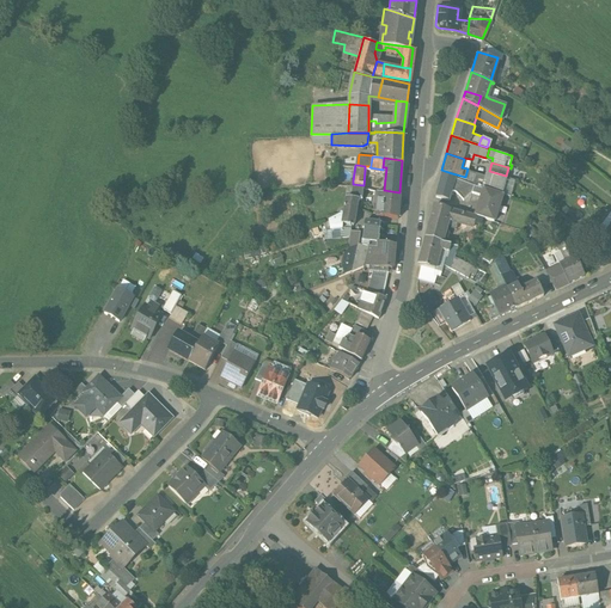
[(476,172),(468,169),(465,177),(472,179),(476,172)]
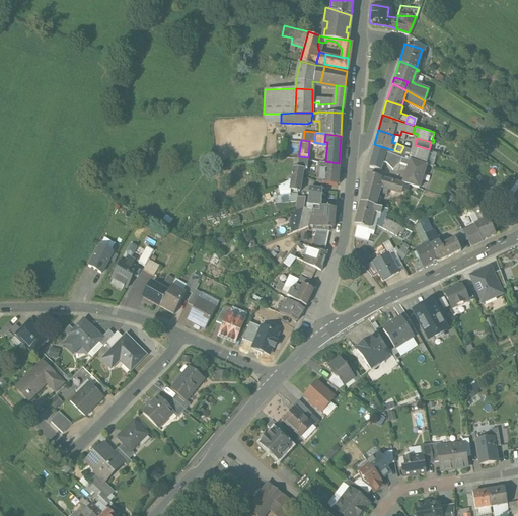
[(385,150),(374,146),(369,164),(380,167),(381,163),(382,160),(385,150)]
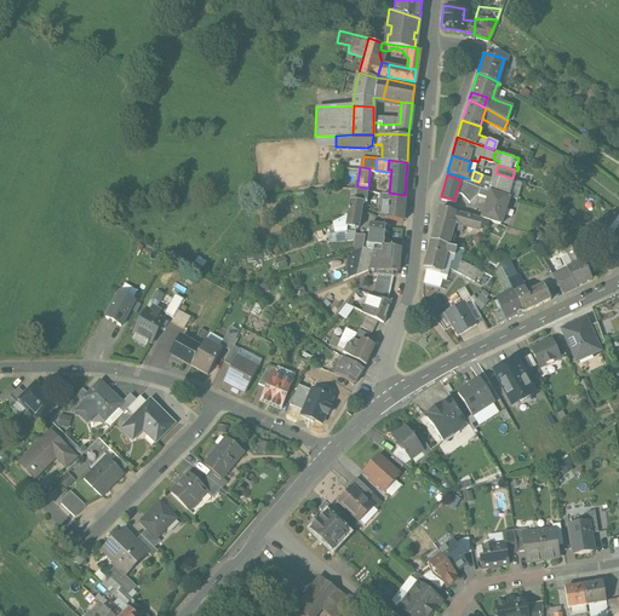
[(487,176),(482,174),(479,182),(477,185),(479,185),(487,189),(492,177),(487,176)]
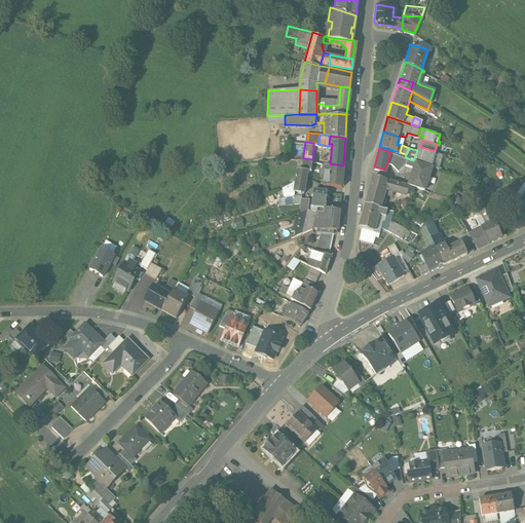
[(405,157),(390,152),(387,162),(391,163),(398,170),(404,163),(406,157),(405,157)]
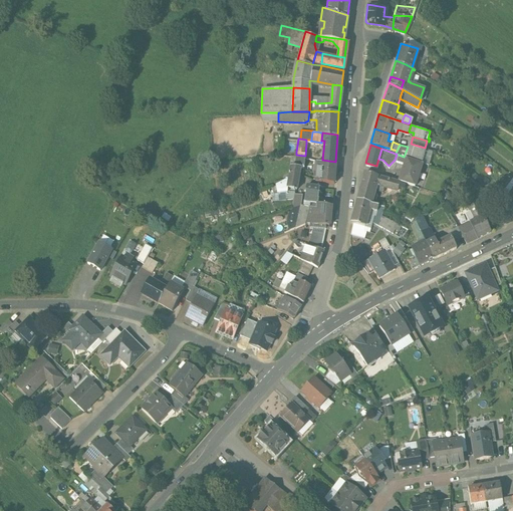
[(404,157),(397,154),(395,160),(404,163),(399,180),(414,185),(421,162),(404,157)]
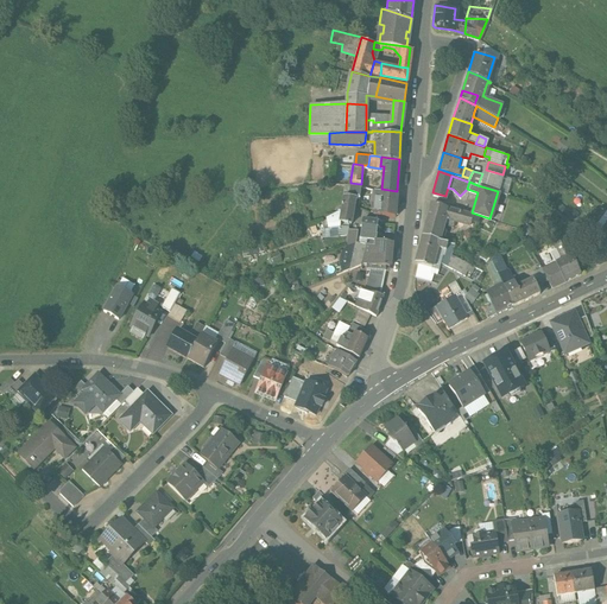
[(361,184),(351,183),(349,191),(349,195),(355,195),(360,196),(361,184)]
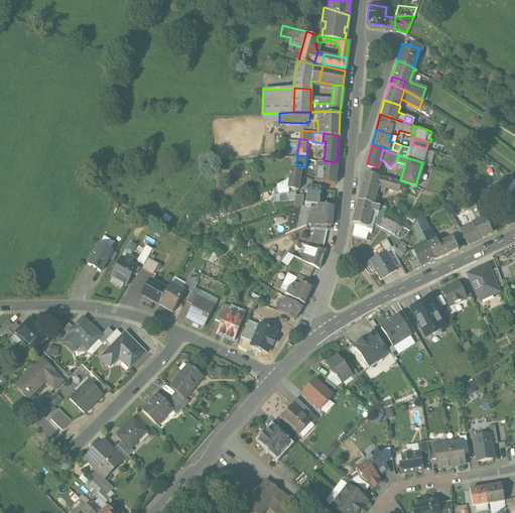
[(337,162),(324,160),(318,159),(316,179),(335,181),(337,162)]
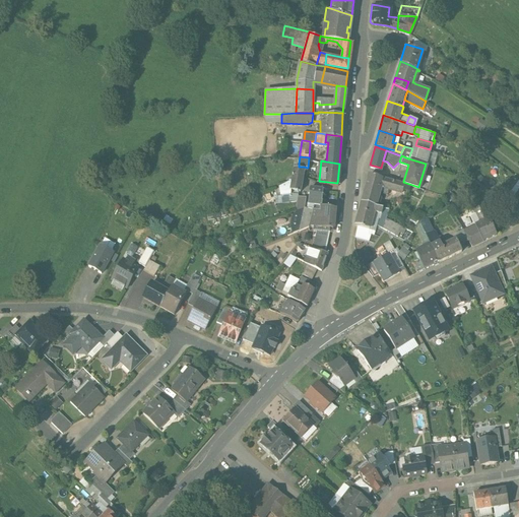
[(292,180),(279,186),(281,193),(290,192),(290,188),(299,189),(300,189),(304,167),(299,167),(294,166),(292,180)]
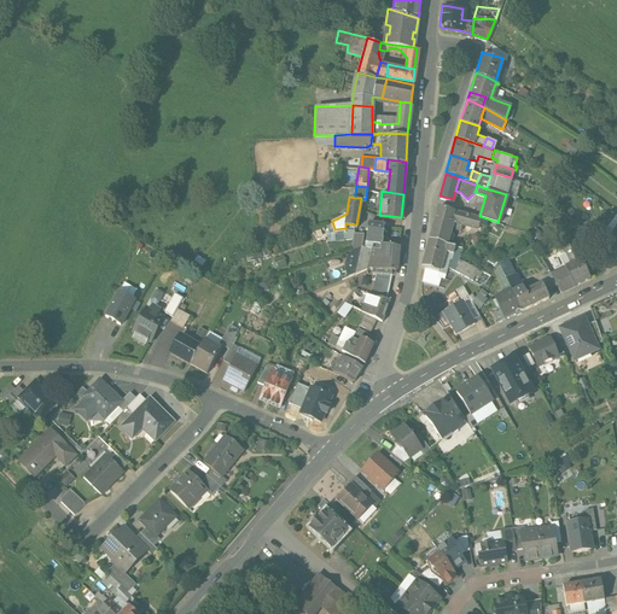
[(458,210),(437,205),(429,238),(446,241),(450,221),(455,221),(458,210)]
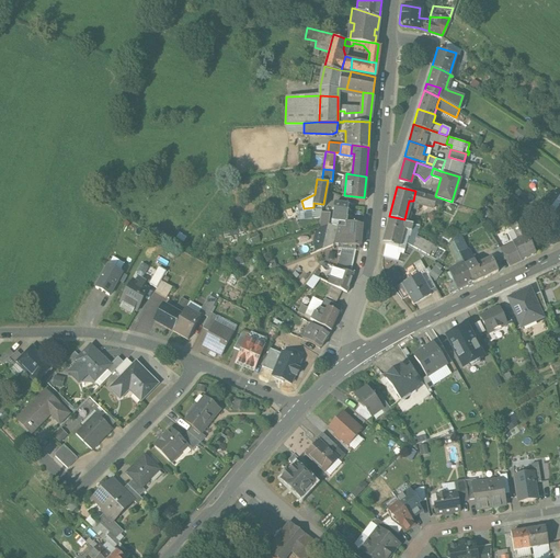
[(435,196),(415,191),(413,201),(434,206),(435,196)]
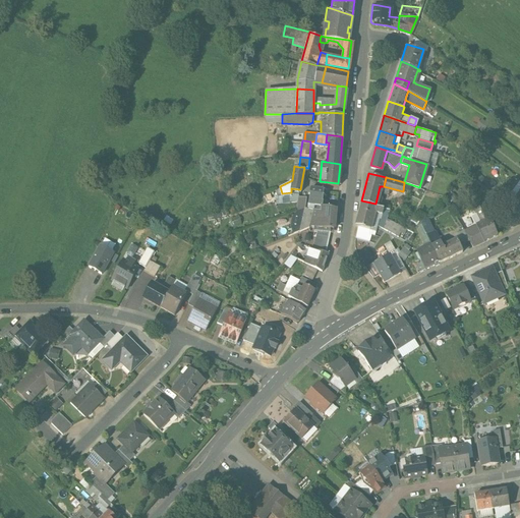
[(324,187),(310,185),(309,200),(315,202),(314,208),(321,209),(322,205),(324,187)]
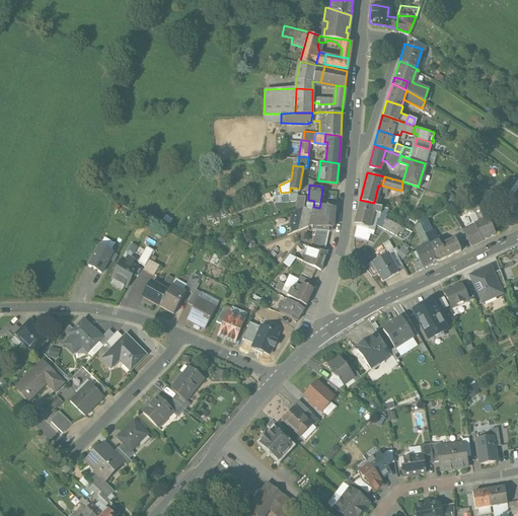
[(298,189),(290,188),(290,192),(289,199),(296,199),(297,194),(298,194),(298,189)]
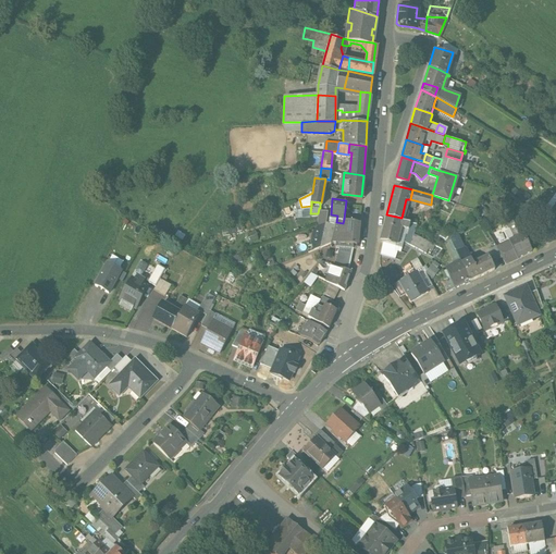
[(548,213),(540,207),(535,212),(544,219),(548,213)]
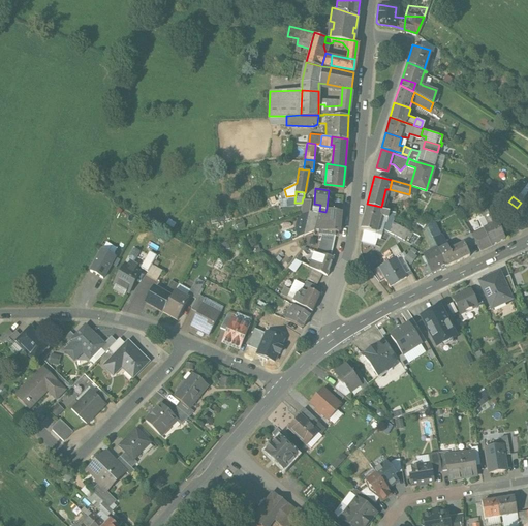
[(302,203),(301,212),(309,210),(311,198),(304,197),(303,197),(302,203)]
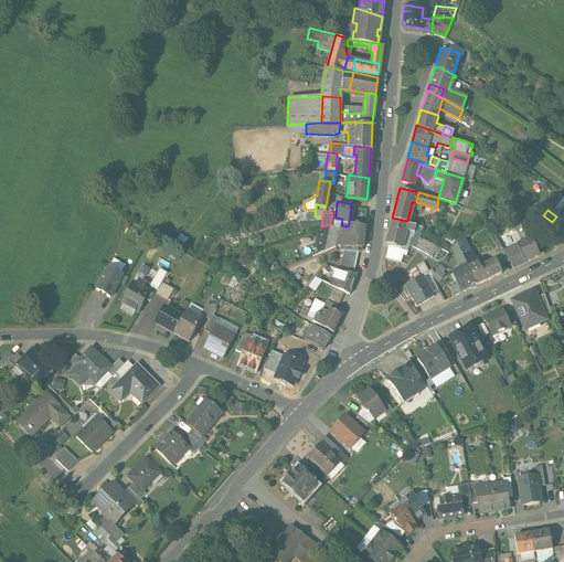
[(407,221),(392,218),(385,243),(401,247),(405,229),(414,231),(415,224),(407,223),(407,221)]
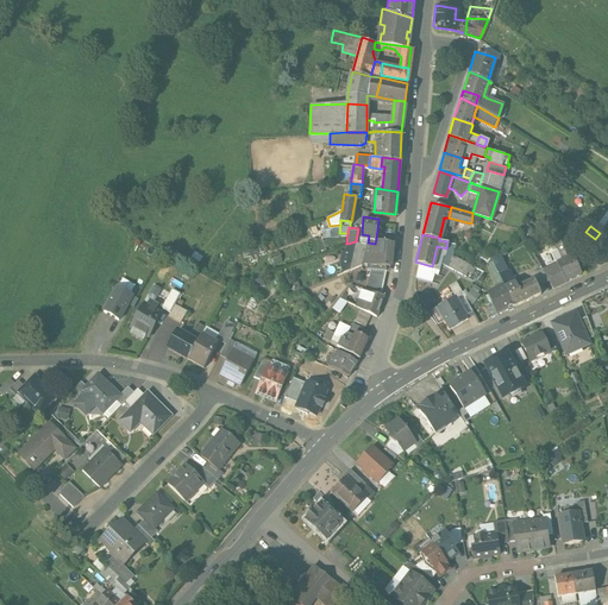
[(531,234),(524,238),(533,253),(540,250),(531,234)]
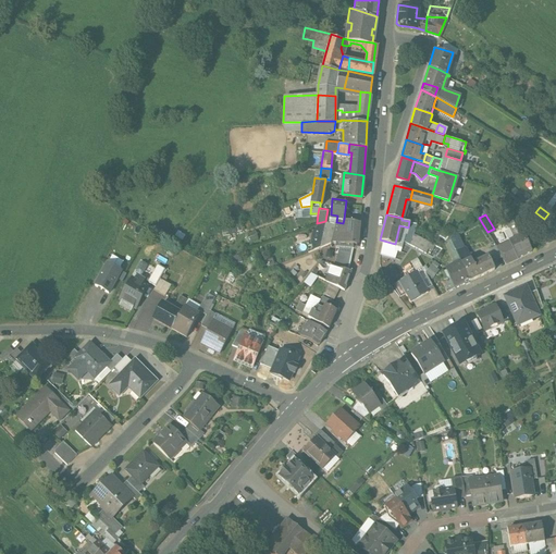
[(360,220),(344,219),(343,223),(342,232),(333,230),(331,239),(335,241),(335,244),(338,244),(340,243),(353,244),(353,242),(357,242),(357,233),(358,233),(360,220)]
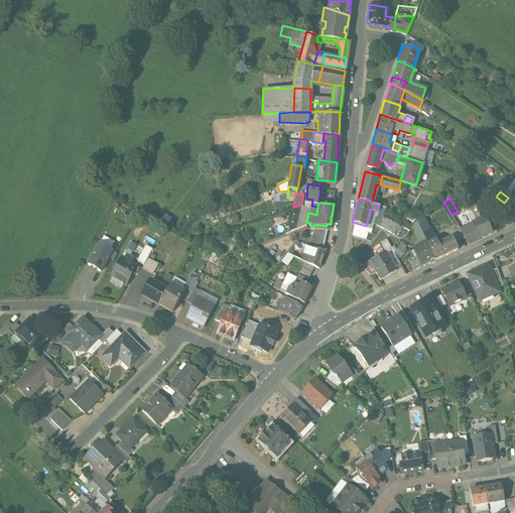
[(382,205),(379,205),(378,211),(377,215),(375,215),(373,221),(385,229),(390,220),(387,218),(383,217),(385,206),(382,205)]
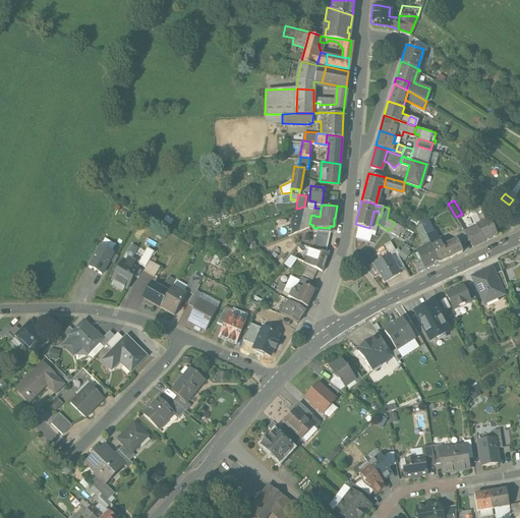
[(314,208),(313,208),(311,215),(320,217),(321,209),(314,208)]
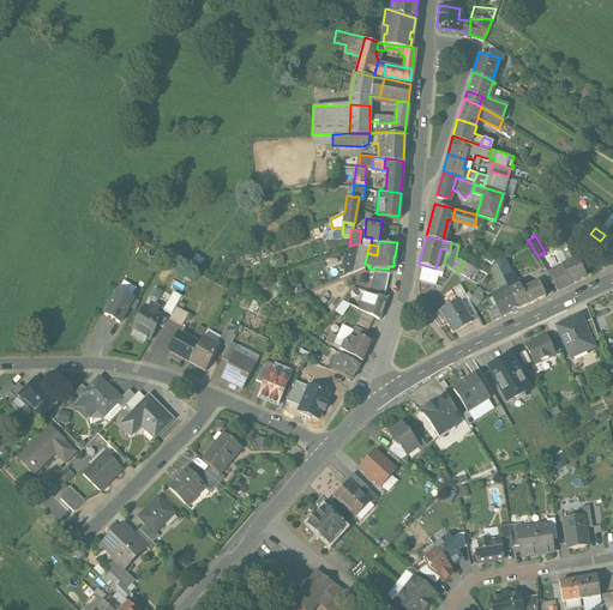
[(571,246),(569,247),(568,246),(563,248),(568,259),(560,263),(570,281),(586,273),(571,246)]
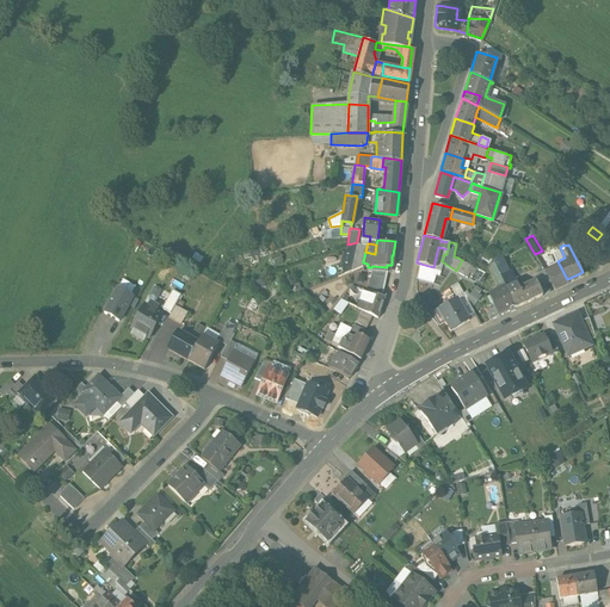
[(535,254),(541,262),(549,278),(554,286),(560,283),(547,261),(556,256),(550,246),(542,251),(535,254)]
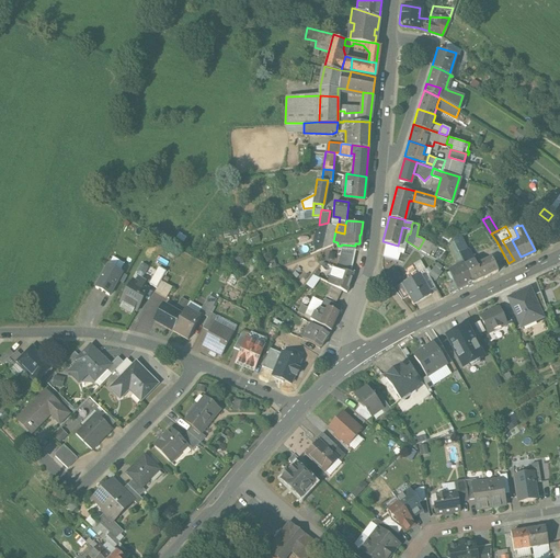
[(330,230),(327,230),(323,247),(332,243),(333,241),(335,231),(330,231),(330,230)]
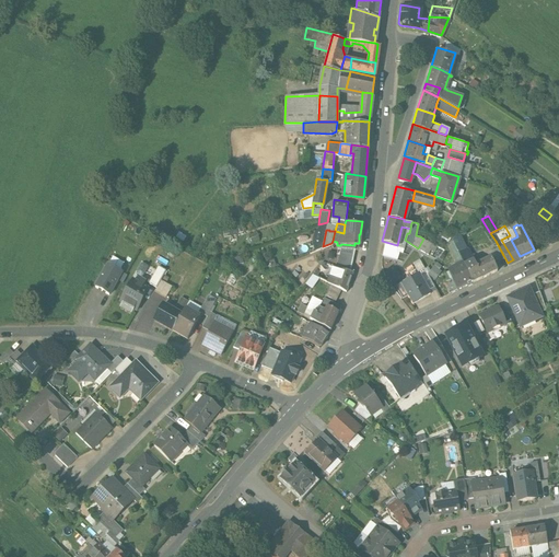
[(465,247),(457,232),(452,240),(455,245),(457,251),(465,247)]
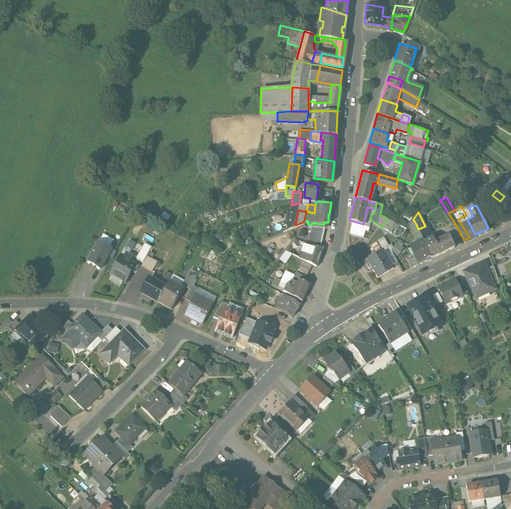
[(467,219),(466,215),(458,219),(469,237),(475,234),(467,219)]
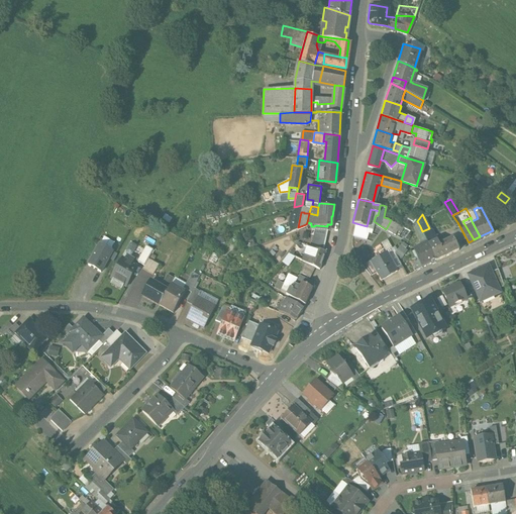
[(453,235),(455,239),(465,235),(457,222),(448,226),(453,235)]
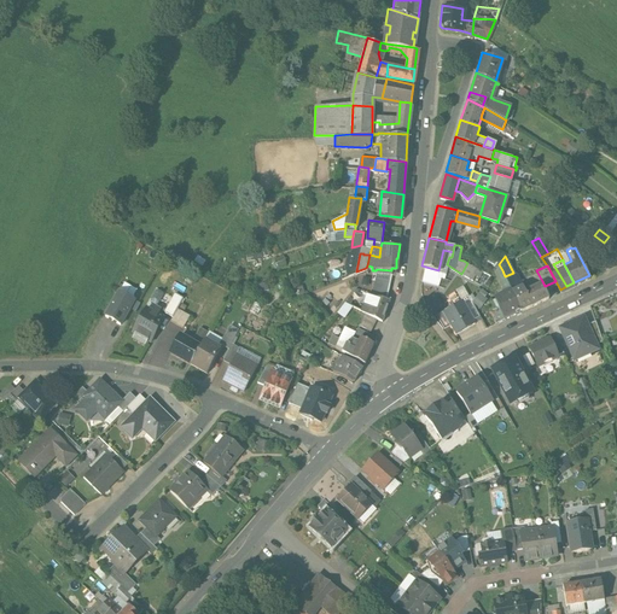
[(391,270),(377,269),(376,270),(371,292),(376,293),(385,297),(391,270)]
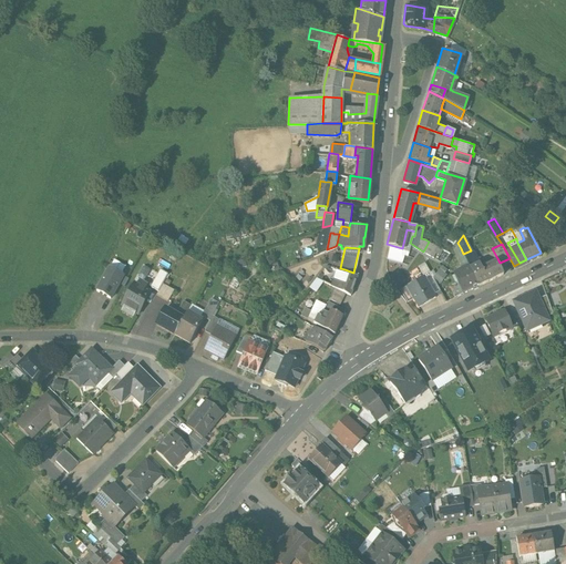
[(404,250),(392,248),(390,257),(401,260),(404,253),(404,252),(404,250)]
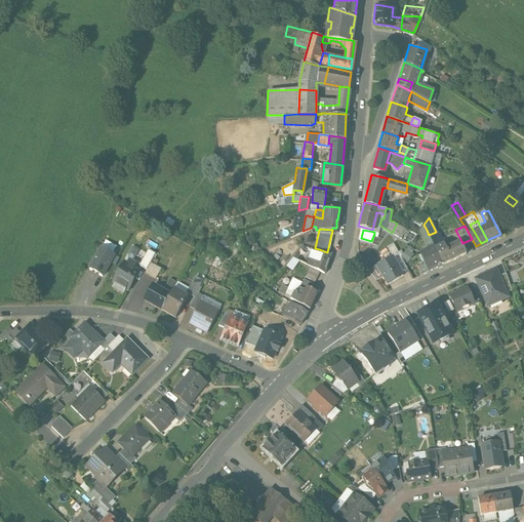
[(429,235),(427,230),(421,233),(426,242),(431,240),(429,235)]
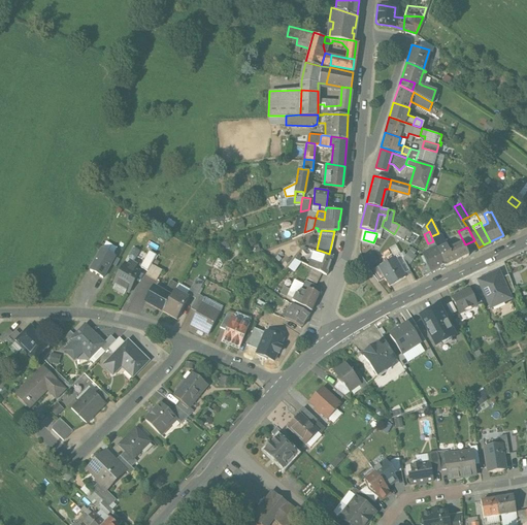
[(438,233),(431,236),(433,241),(436,247),(436,248),(443,243),(438,233)]
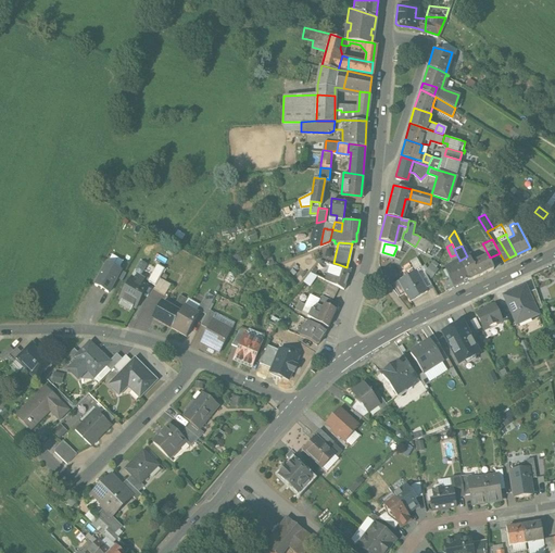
[(467,256),(459,261),(468,278),(493,265),(490,258),(488,253),(472,261),(469,255),(467,256)]
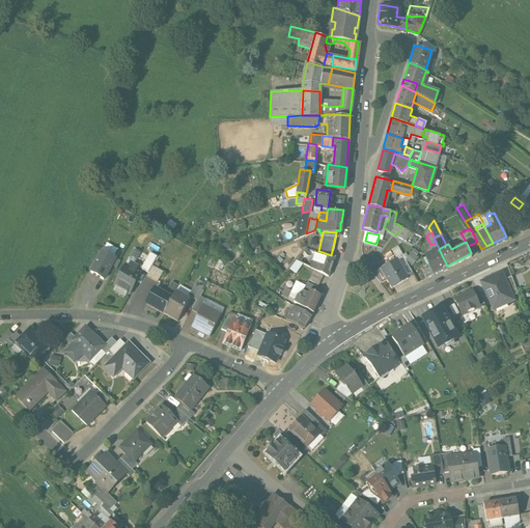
[(396,244),(391,247),(396,257),(397,258),(403,255),(396,244)]
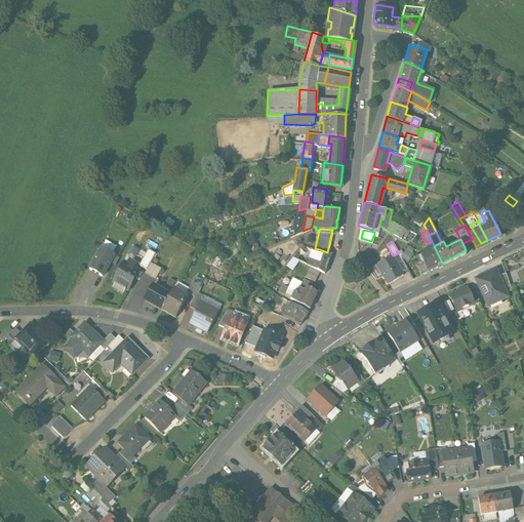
[(114,250),(101,243),(89,264),(102,271),(114,250)]
